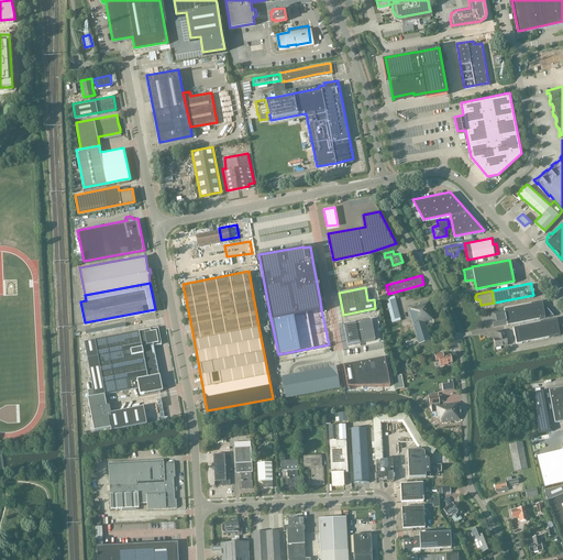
[(393,320),(400,318),(395,295),(388,296),(389,302),(387,302),(393,320)]
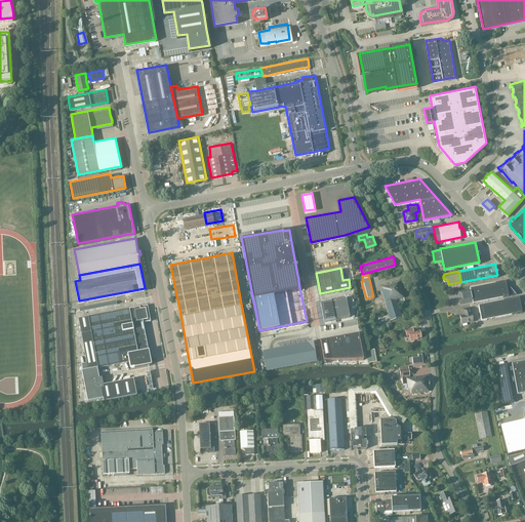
[(399,279),(381,285),(391,318),(393,328),(404,325),(396,297),(404,295),(399,279)]
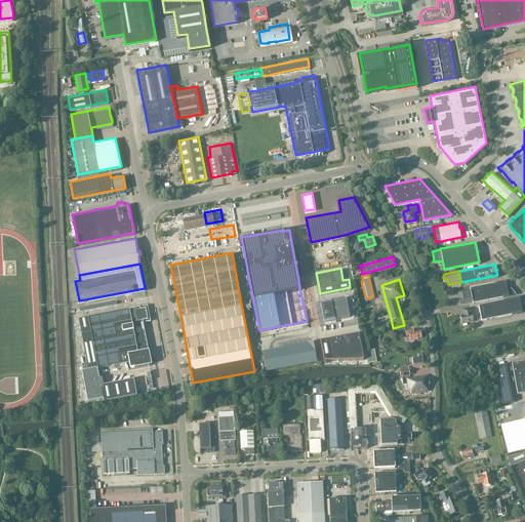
[(460,303),(472,299),(473,302),(513,293),(512,289),(511,288),(510,288),(510,285),(507,285),(505,279),(470,286),(470,287),(458,289),(459,296),(460,303)]
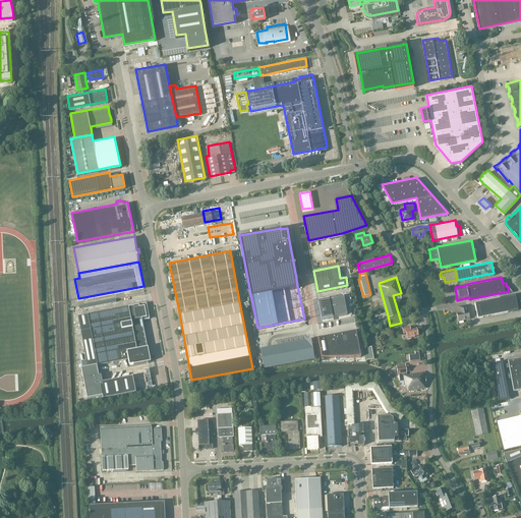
[(513,309),(520,307),(520,301),(519,298),(516,299),(515,292),(474,300),(477,315),(513,308),(513,309)]
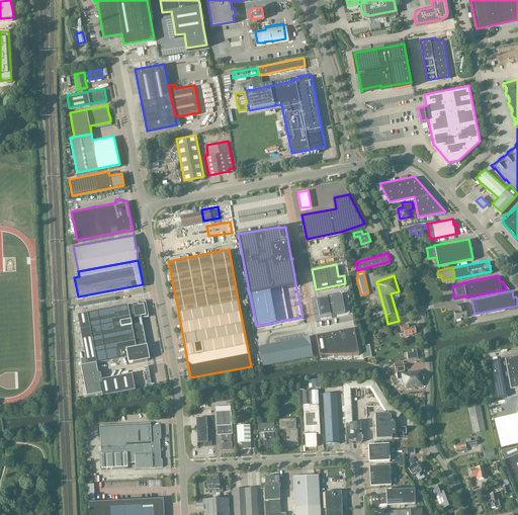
[(320,315),(345,311),(341,292),(317,296),(320,315)]
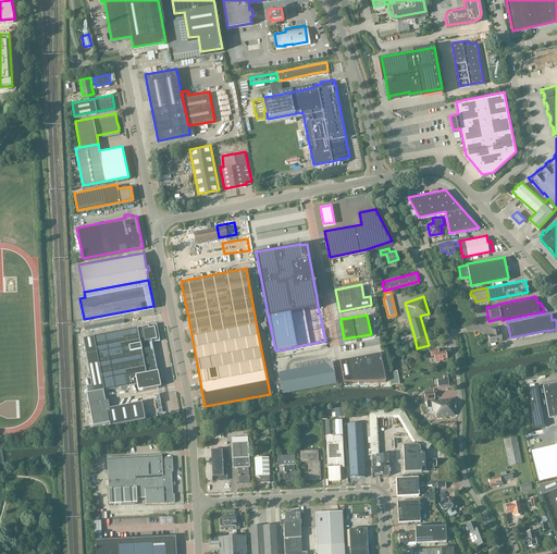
[(85,335),(84,342),(91,383),(86,384),(88,391),(87,391),(93,423),(110,420),(110,425),(145,417),(141,399),(110,406),(108,398),(106,398),(103,389),(136,382),(138,389),(143,388),(143,389),(160,384),(160,382),(158,369),(157,369),(152,347),(152,344),(151,340),(160,339),(157,322),(137,325),(94,334),(85,335)]
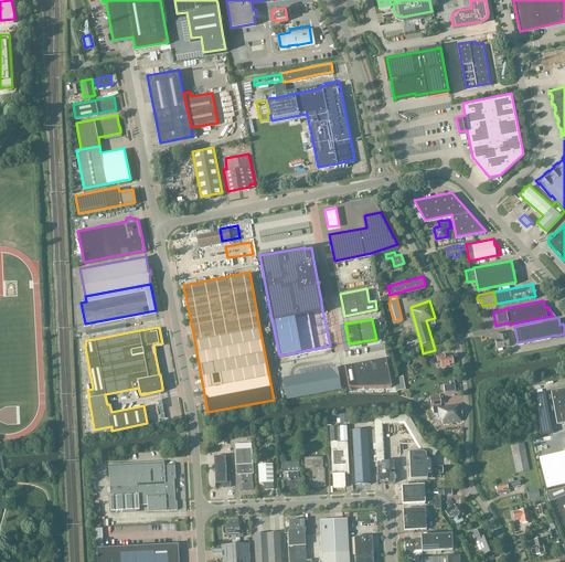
[(497,346),(498,346),(509,343),(508,335),(507,336),(505,329),(498,330),(499,337),(496,338),(497,346)]
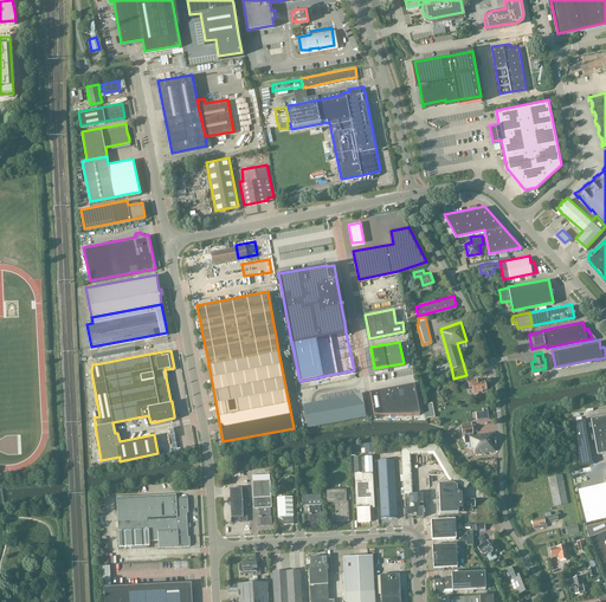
[(482,388),(487,387),(484,379),(477,380),(476,376),(468,379),(469,384),(472,384),(474,390),(482,388)]
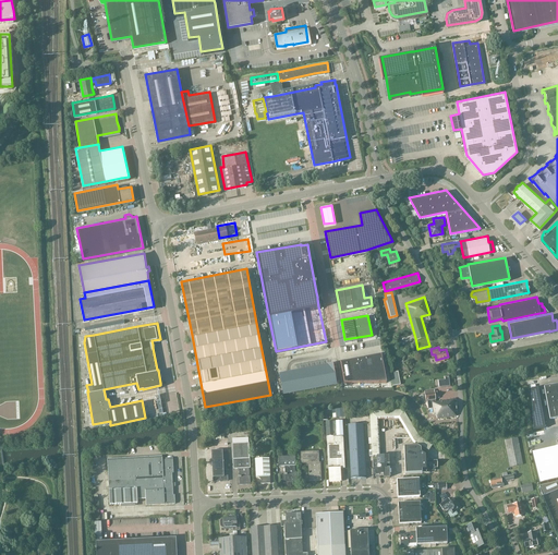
[(380,352),(373,353),(378,381),(386,379),(380,352)]
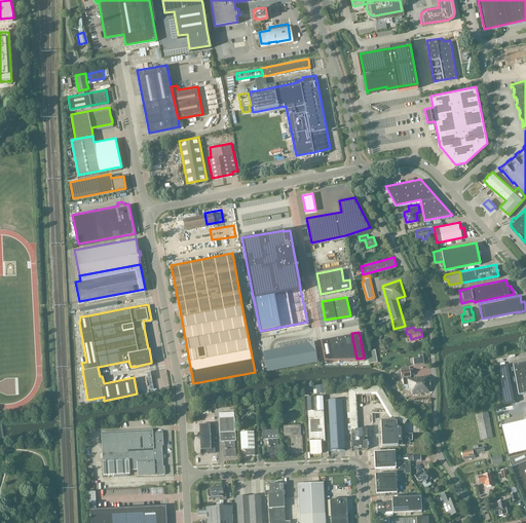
[(351,333),(343,334),(348,359),(357,359),(351,333)]
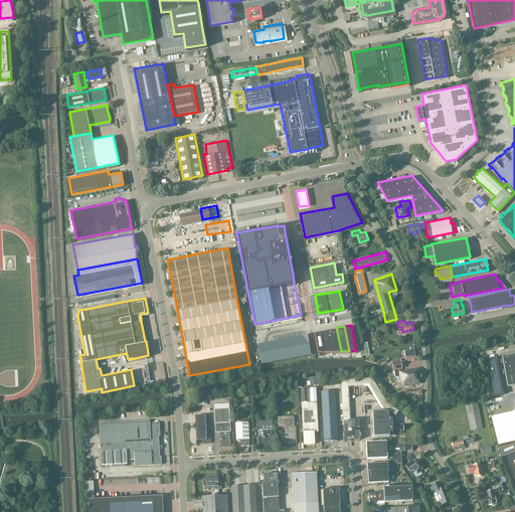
[(336,327),(329,329),(333,351),(341,351),(336,327)]
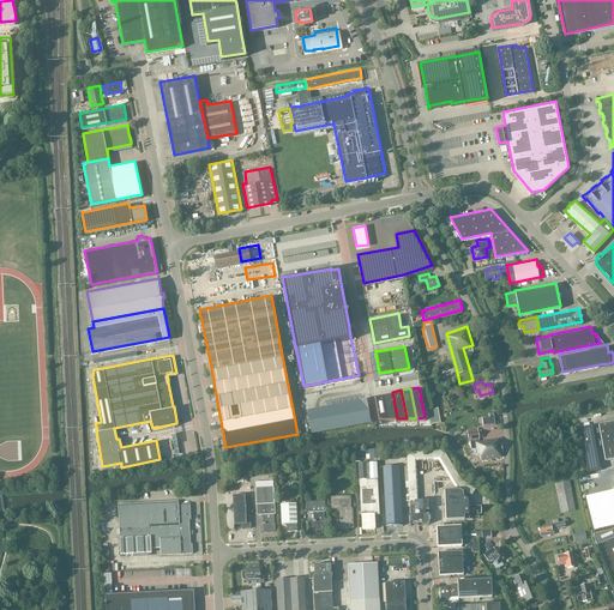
[(392,392),(383,393),(387,418),(397,418),(392,392)]
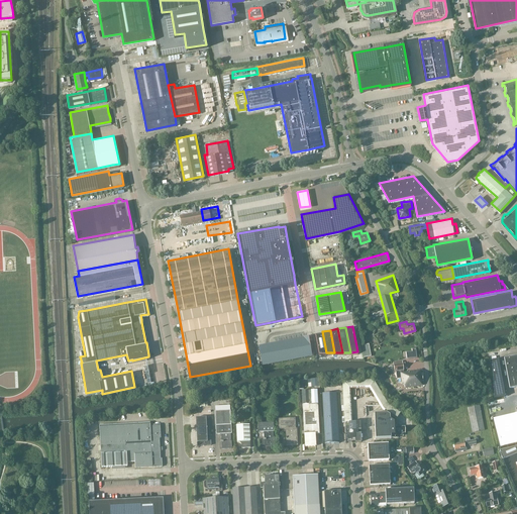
[(322,331),(315,333),(318,352),(326,352),(322,331)]
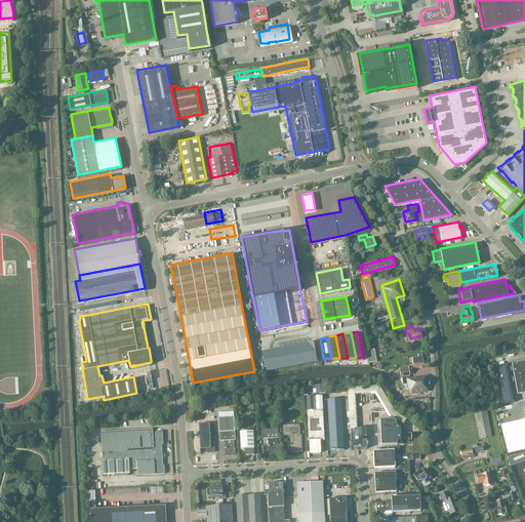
[(317,359),(313,339),(263,349),(267,369),(317,359)]
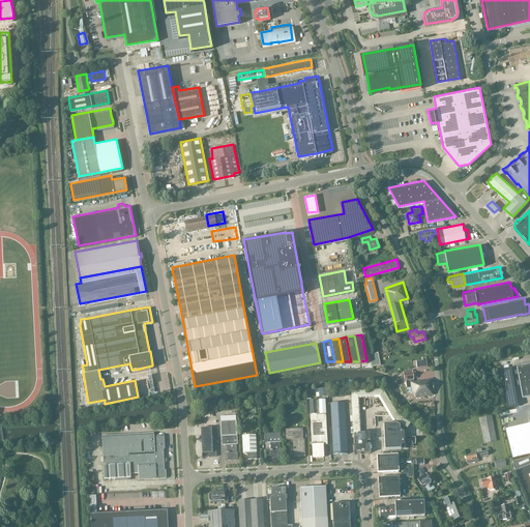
[(374,363),(380,362),(378,350),(372,351),(374,363)]
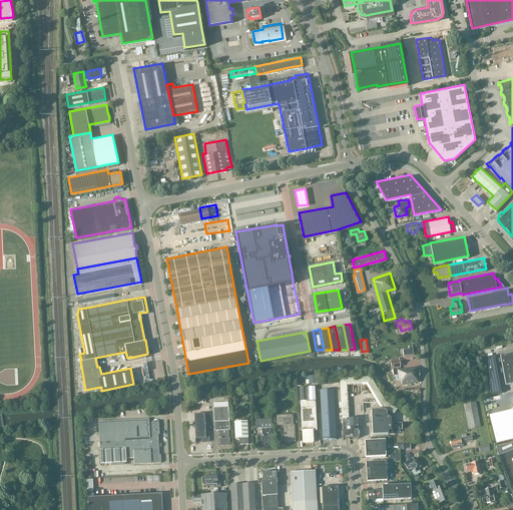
[(502,368),(512,366),(512,350),(500,353),(502,368)]
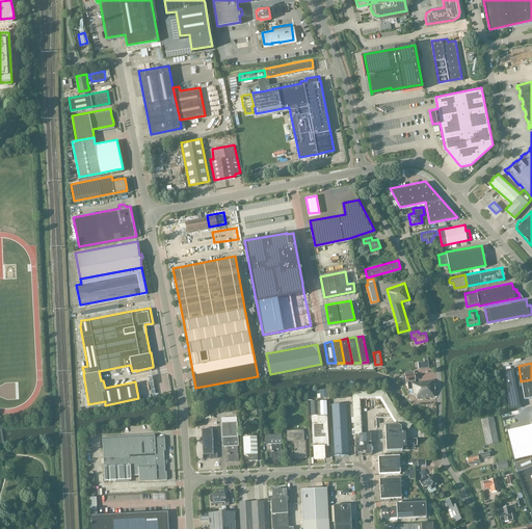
[(520,405),(514,377),(512,367),(506,368),(508,407),(520,405)]
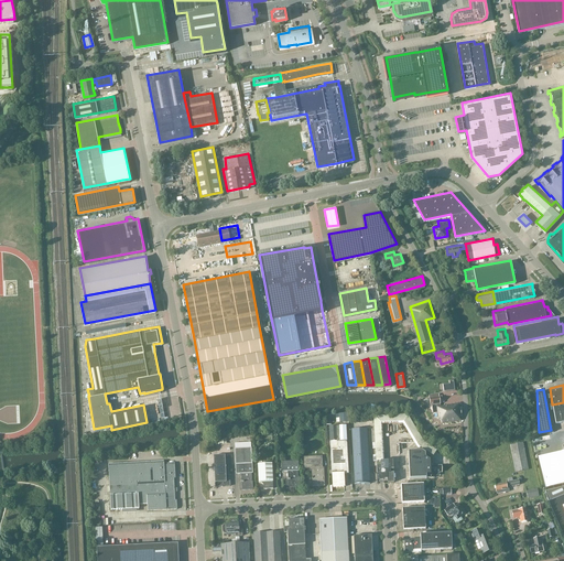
[(437,402),(437,405),(436,405),(438,417),(441,417),(442,420),(461,418),(459,412),(461,412),(461,407),(459,407),(458,401),(441,403),(440,395),(438,395),(438,392),(430,394),(431,402),(437,402)]
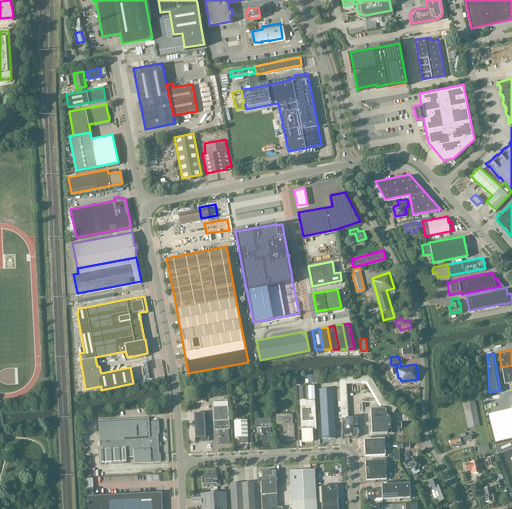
[(511,365),(501,367),(504,382),(511,380),(511,365)]
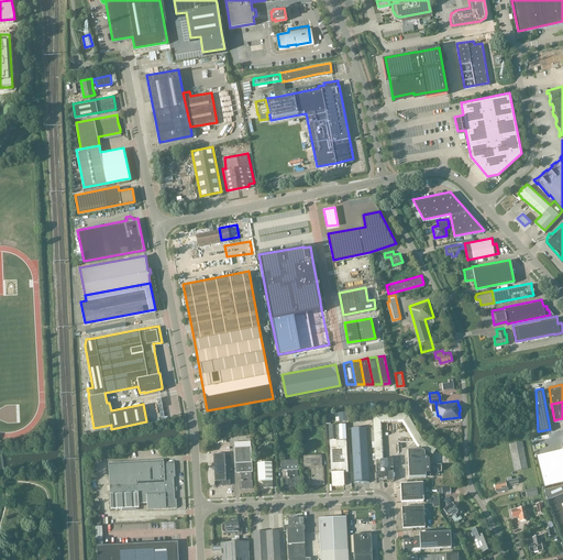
[(432,451),(435,446),(423,438),(407,410),(373,413),(375,458),(392,457),(392,454),(384,456),(382,420),(401,420),(415,441),(418,445),(419,442),(432,451)]
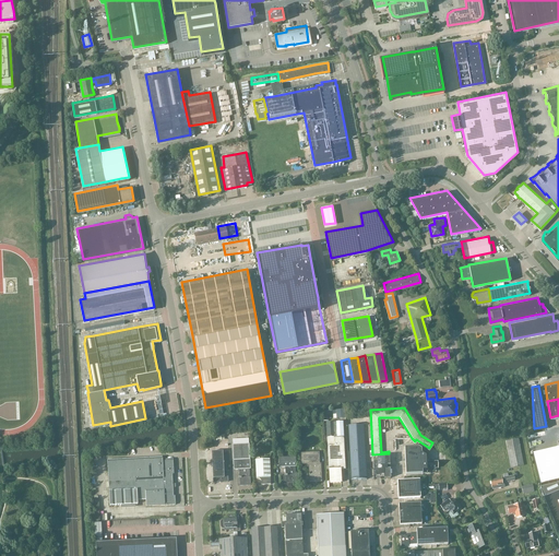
[(348,423),(352,476),(352,477),(367,476),(364,422),(348,423)]
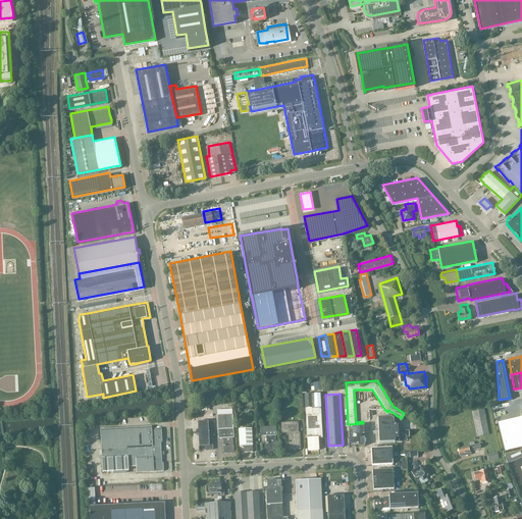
[(308,447),(318,447),(317,436),(322,435),(320,405),(305,406),(307,436),(308,447)]
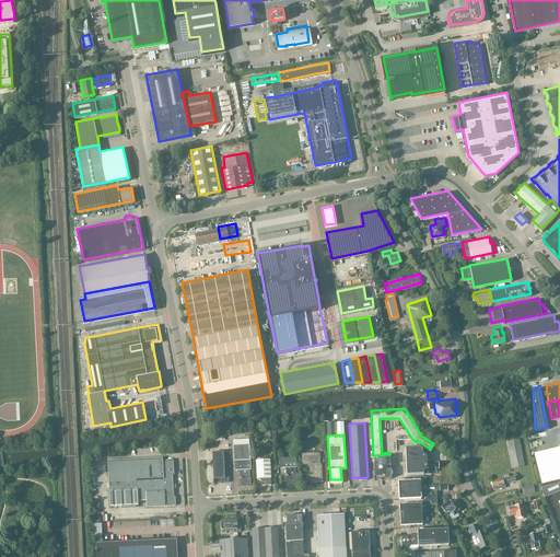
[(512,466),(524,463),(520,437),(506,439),(512,466)]
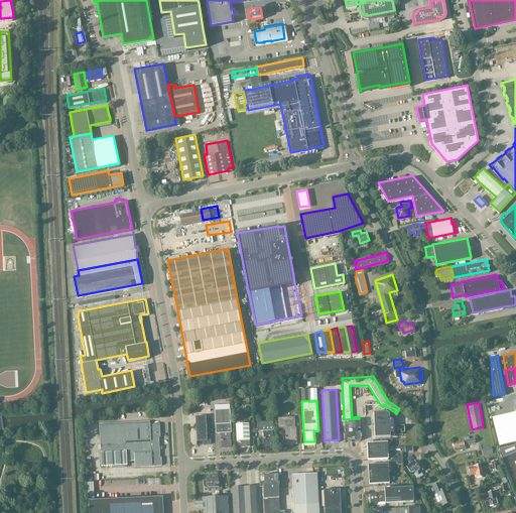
[(230,407),(215,408),(216,431),(221,430),(221,445),(231,445),(230,430),(231,430),(230,407)]
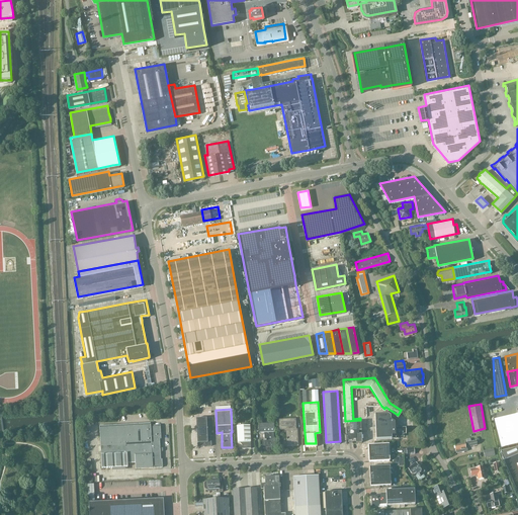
[(517,442),(517,410),(493,417),(500,447),(517,442)]
